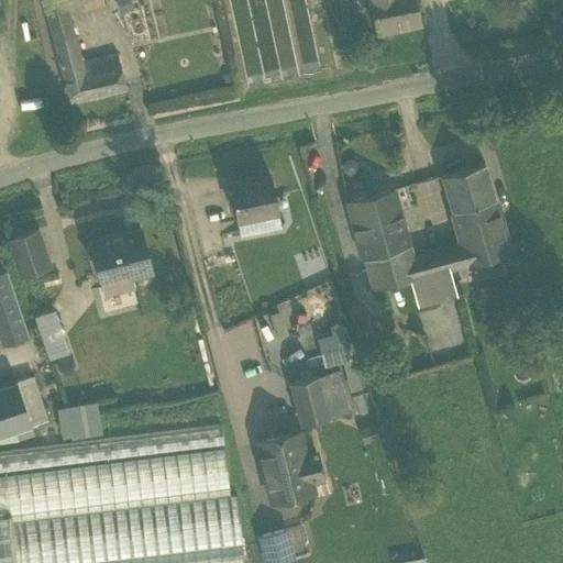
[(41,0),(44,9),(64,3),(77,0),(41,0)]
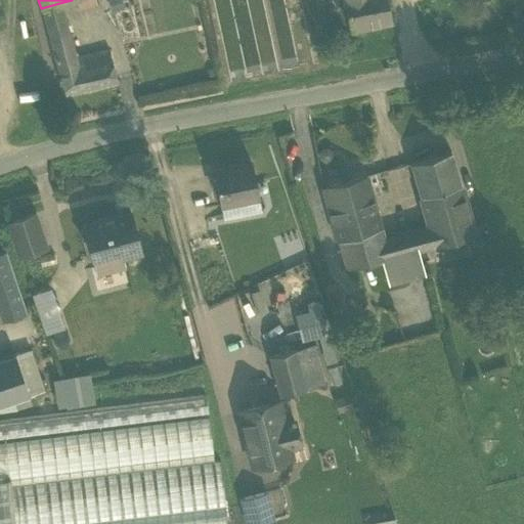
[(343,0),(350,29),(390,20),(385,0),(343,0)]
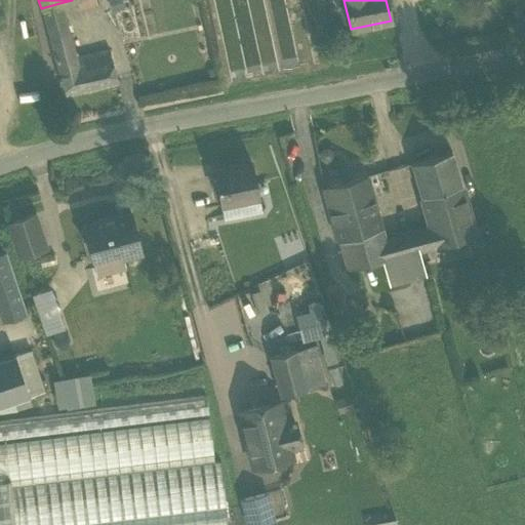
[(109,49),(75,57),(59,3),(41,8),(55,63),(65,94),(117,81),(109,49)]
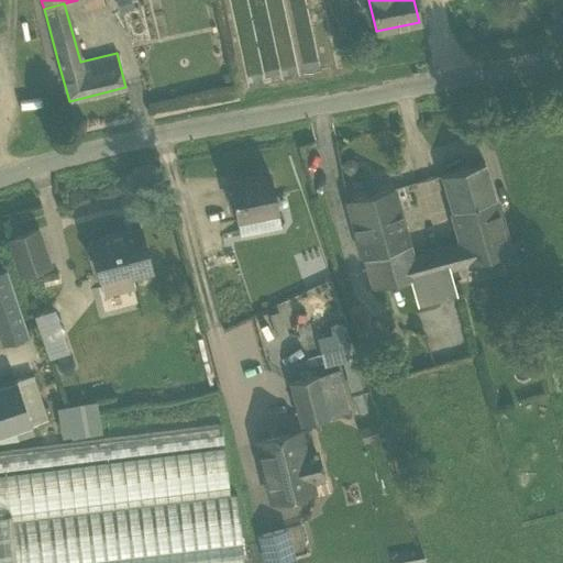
[(484,163),(441,175),(460,243),(466,263),(448,267),(455,293),(517,276),(484,163)]
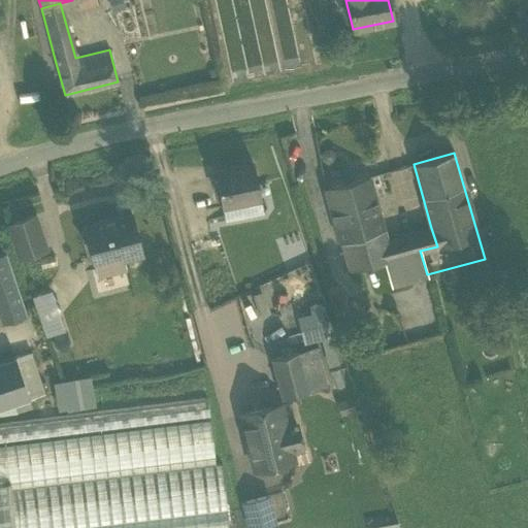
[(252,163),(213,170),(221,205),(260,198),(252,163)]
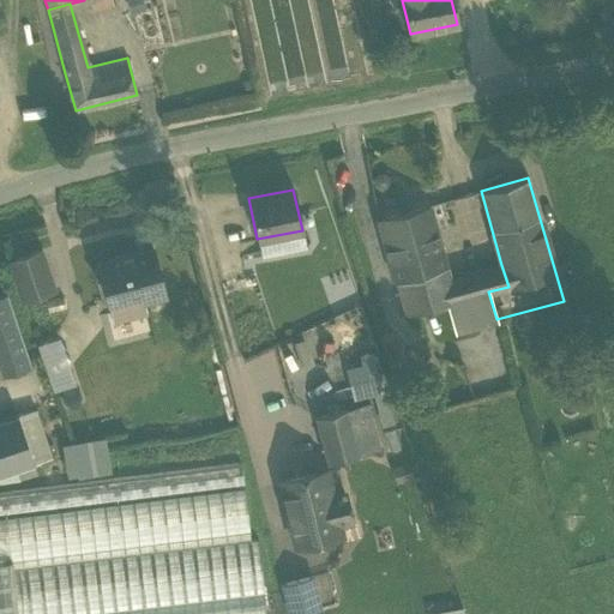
[(428,205),(377,220),(390,264),(391,263),(441,250),(428,205)]
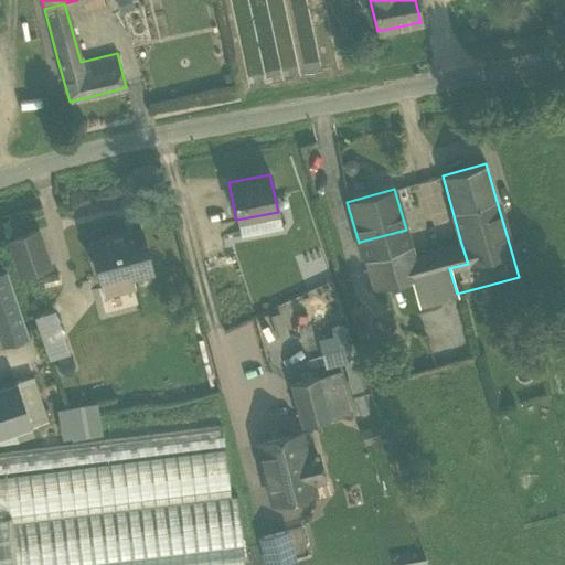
[(278,212),(236,220),(240,233),(280,225),(278,212)]
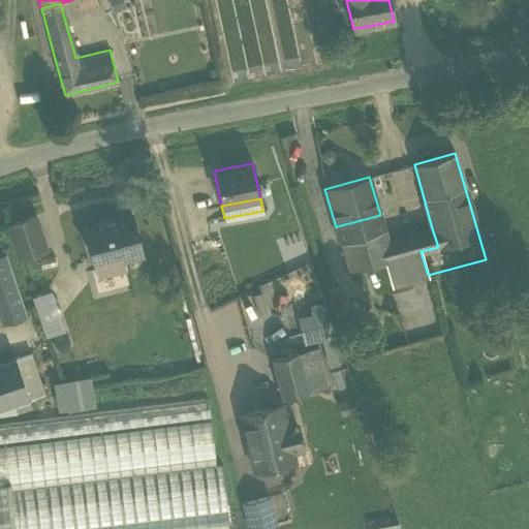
[(131,214),(83,226),(92,260),(93,260),(97,276),(124,269),(121,259),(142,253),(131,214)]
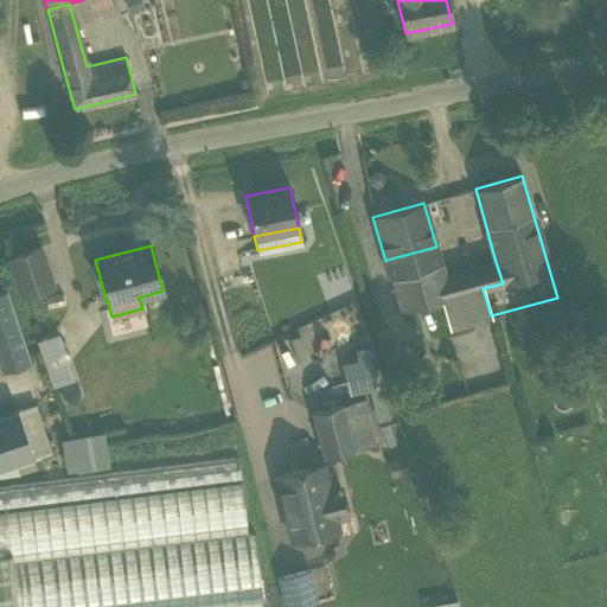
[(53,288),(39,247),(7,259),(21,299),(53,288)]
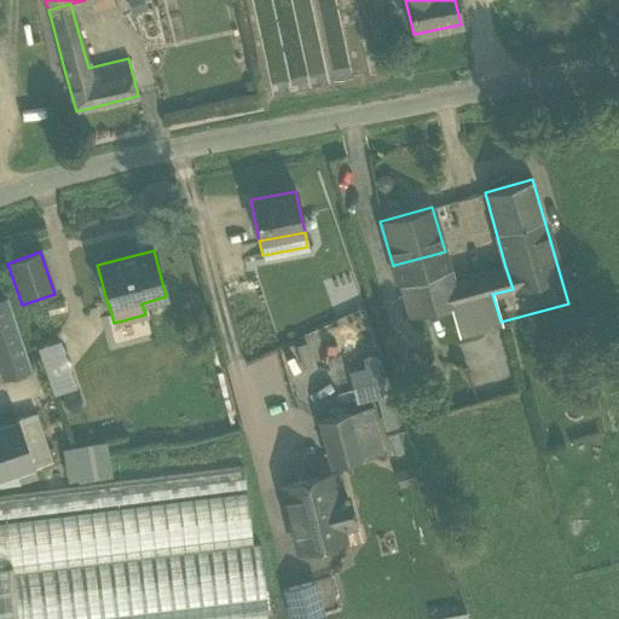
[(505,267),(452,282),(445,252),(394,265),(409,317),(450,306),(457,334),(501,322),(492,294),(513,289),(505,267)]
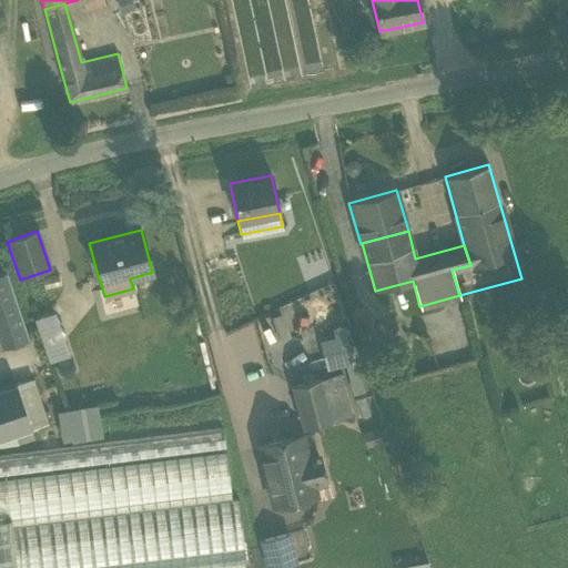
[(0,333),(21,326),(3,273),(0,274),(0,333)]
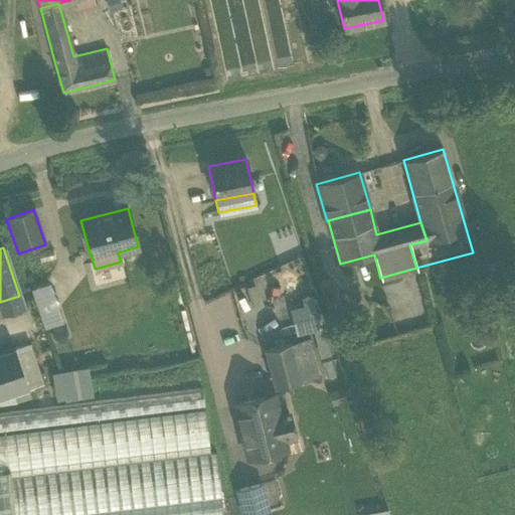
[(49,284),(31,290),(44,328),(61,322),(49,284)]
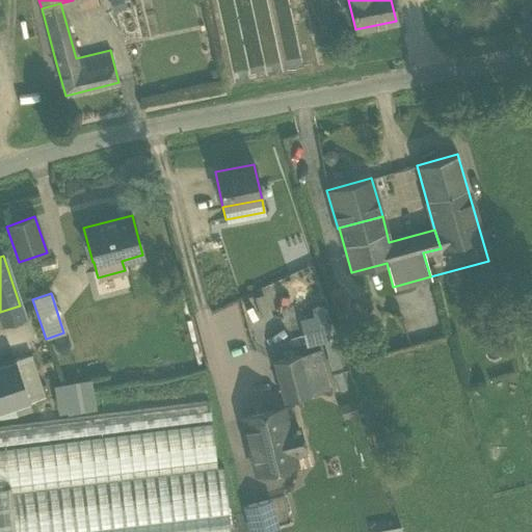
[(20,306),(0,312),(0,321),(2,326),(25,319),(20,306)]
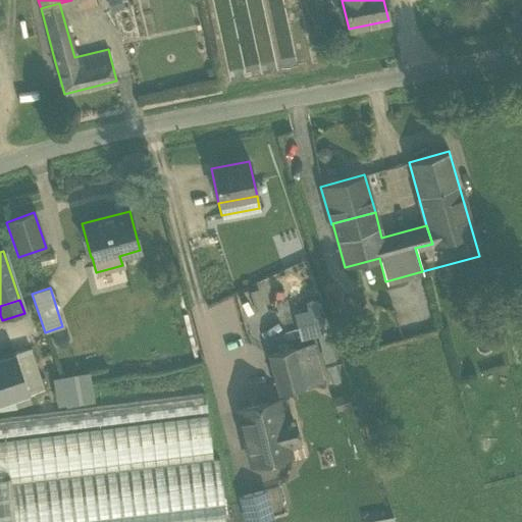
[(312,343),(295,347),(306,386),(322,382),(312,343)]
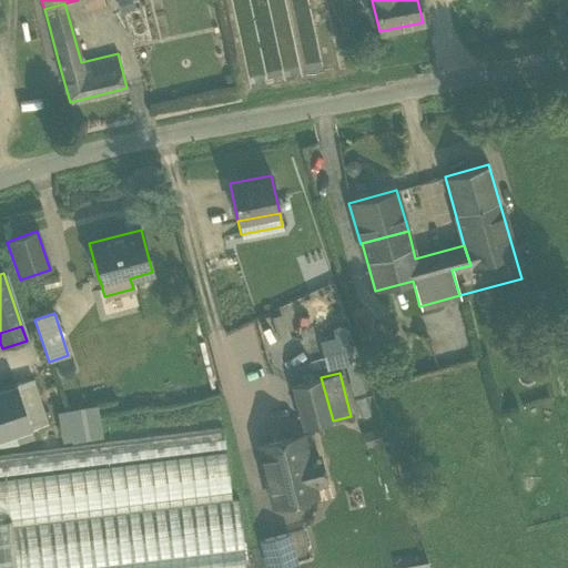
[(321,377),(292,385),(303,428),(333,421),(321,377)]
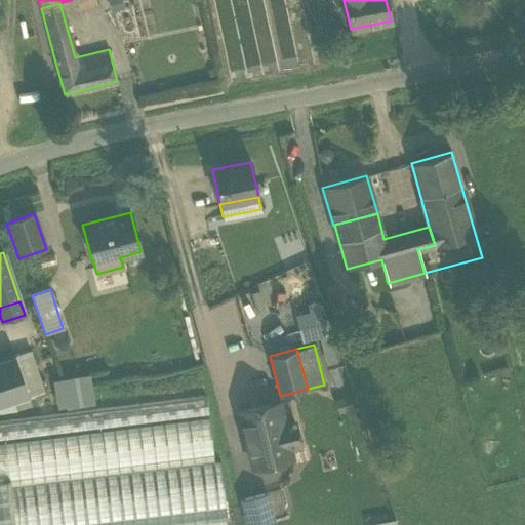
[(29,351),(14,356),(28,397),(42,392),(29,351)]
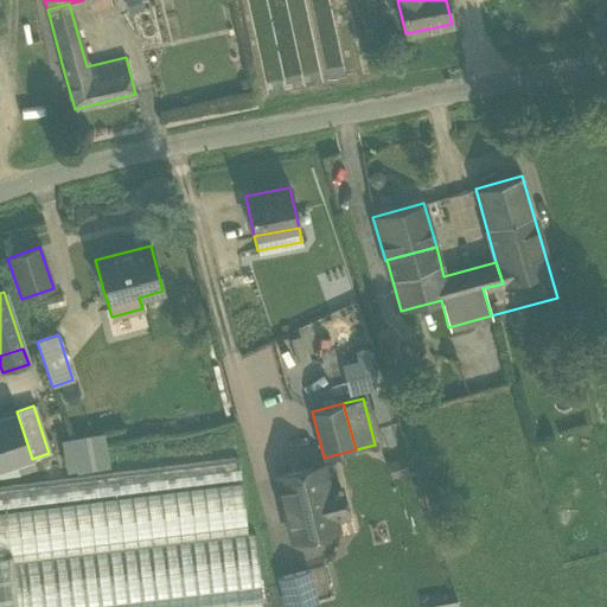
[(17,411),(0,416),(0,468),(32,459),(17,411)]
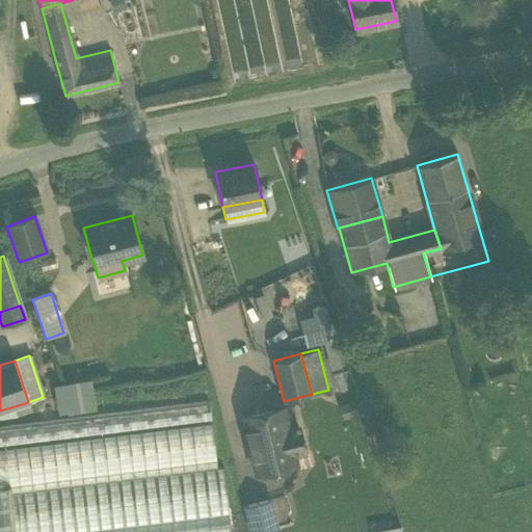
[(88,380),(56,387),(60,408),(92,403),(88,380)]
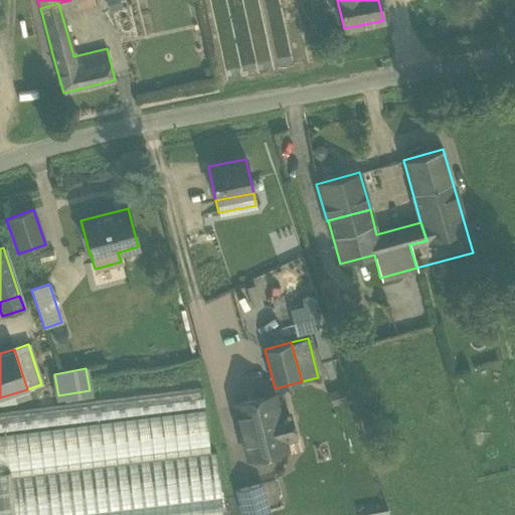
[(201,387),(0,412),(0,432),(204,406),(201,387)]
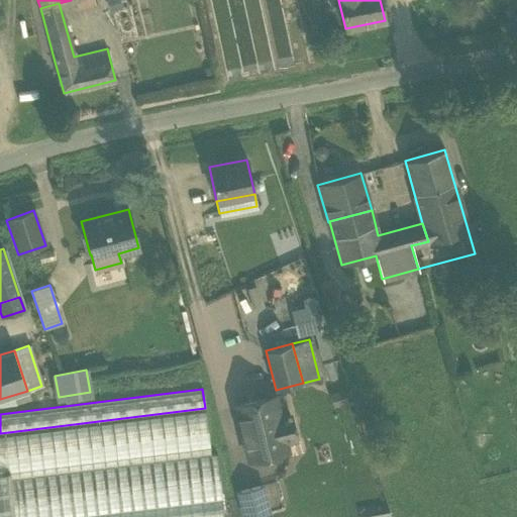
[(282,394),(235,405),(248,459),(288,449),(285,440),(295,438),(289,413),(287,413),(282,394)]
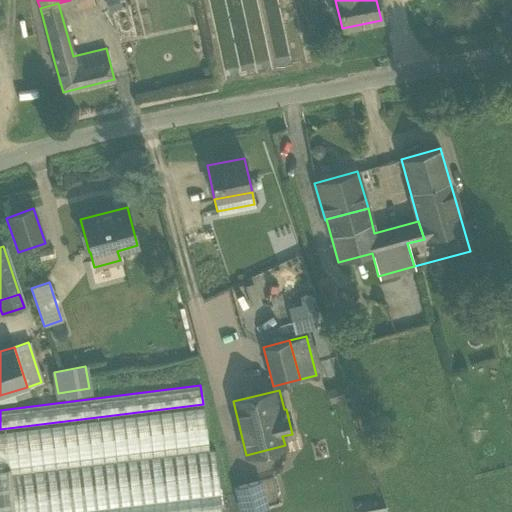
[(203,407),(0,431),(0,469),(9,468),(208,444),(203,407)]
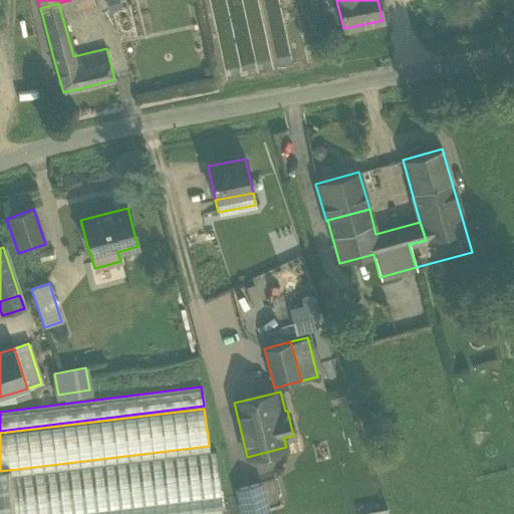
[(215,451),(10,476),(14,513),(83,513),(221,497),(215,451)]
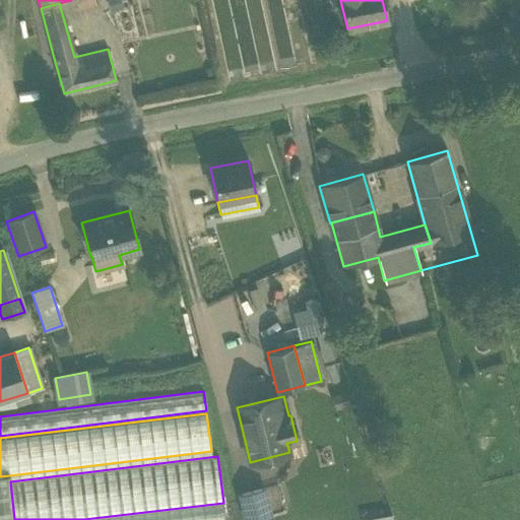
[(9,475),(0,476),(0,519),(14,519),(10,481),(9,475)]
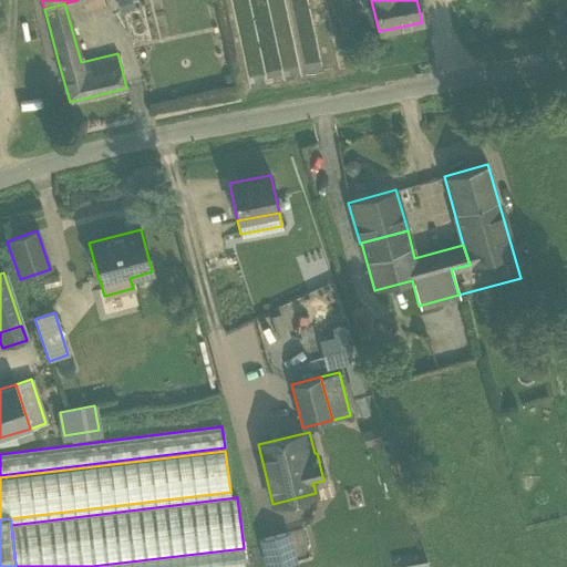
[(287,532),(261,539),(268,566),(275,566),(295,562),(287,532)]
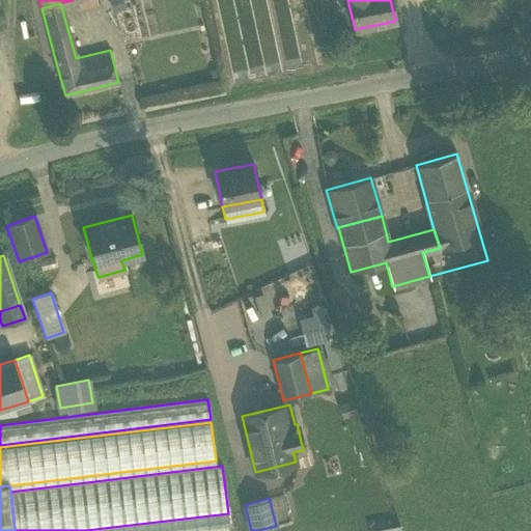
[(229,530),(229,520),(134,530),(229,530)]
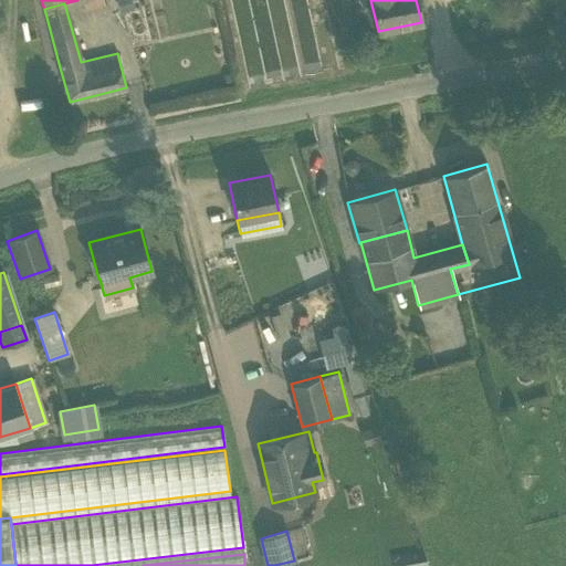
[(397,565),(430,565),(428,556),(397,564),(397,565)]
